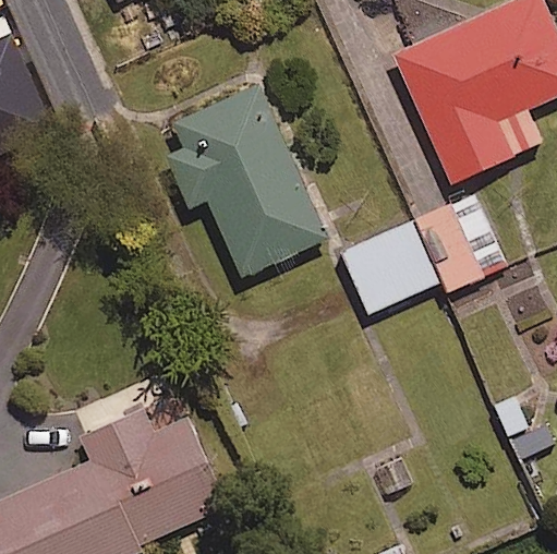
[(556,34),(542,0),(519,0),(397,53),(452,182),(542,144),(527,110),(556,96),(556,34)]
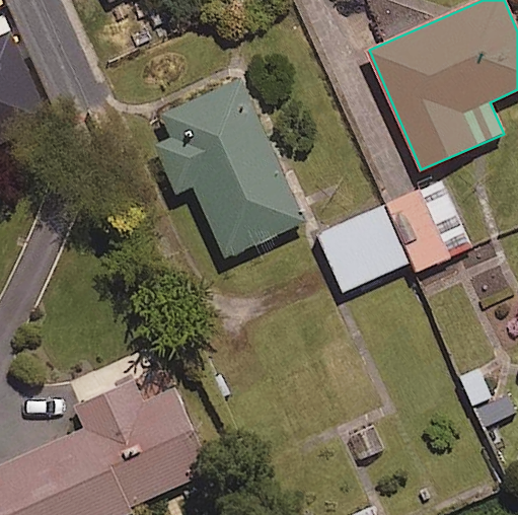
[(303,223),(239,78),(150,117),(164,150),(152,155),(169,196),(193,186),(224,258),(303,223)]
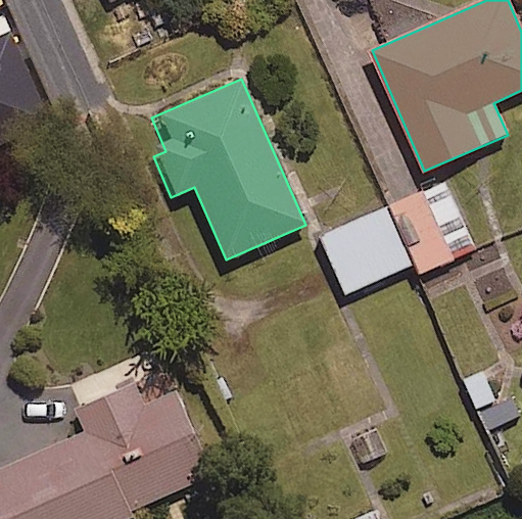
[(446,184),(401,203),(418,240),(411,243),(424,273),(476,250),(446,184)]
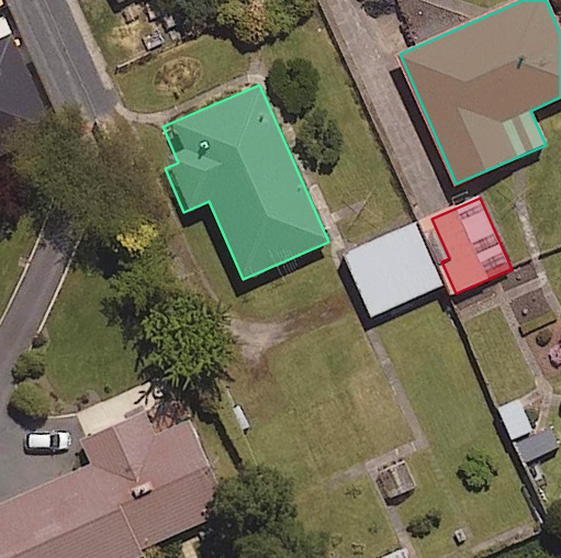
[(441,286),(415,225),(346,256),(372,316),(441,286)]
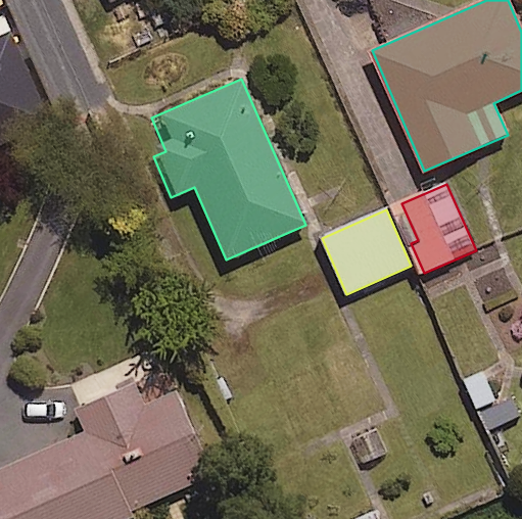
[(212,476),(169,372),(76,412),(85,432),(0,468),(0,518),(132,518),(147,512),(144,505),(212,476)]
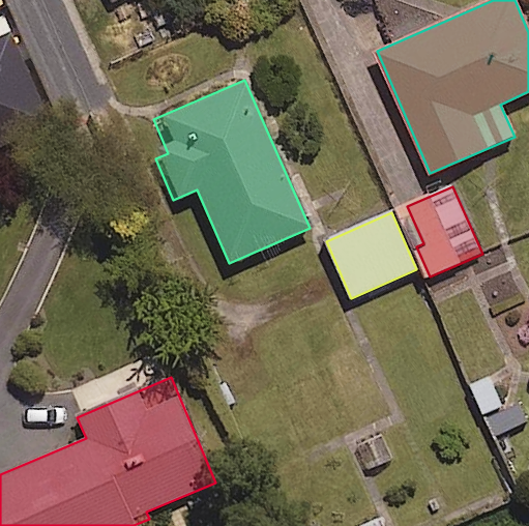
All buildings are outlined.
